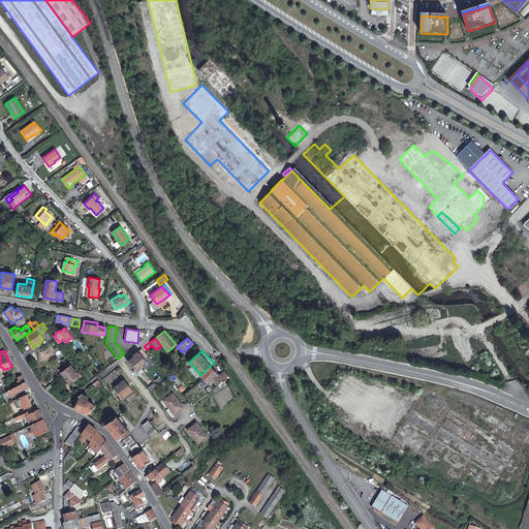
[(141,353),(139,352),(137,351),(132,355),(133,356),(129,361),(136,371),(147,363),(145,360),(146,359),(143,354),(143,353),(145,352),(144,351),(141,353)]
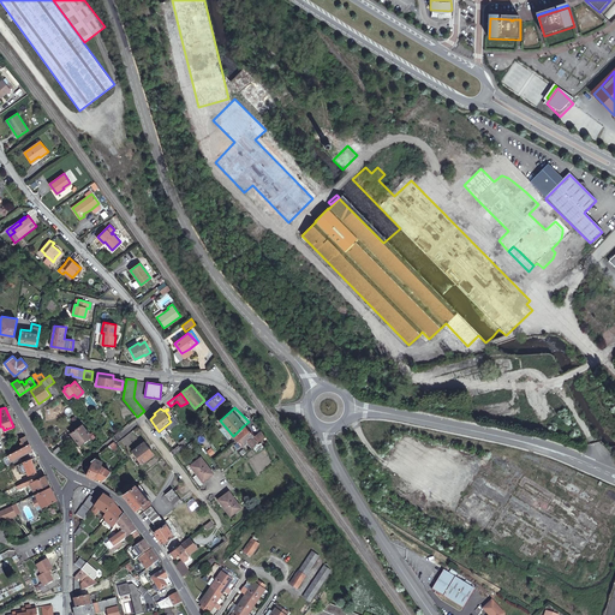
[(82,424),(77,428),(70,433),(79,445),(90,436),(91,436),(89,434),(82,424)]
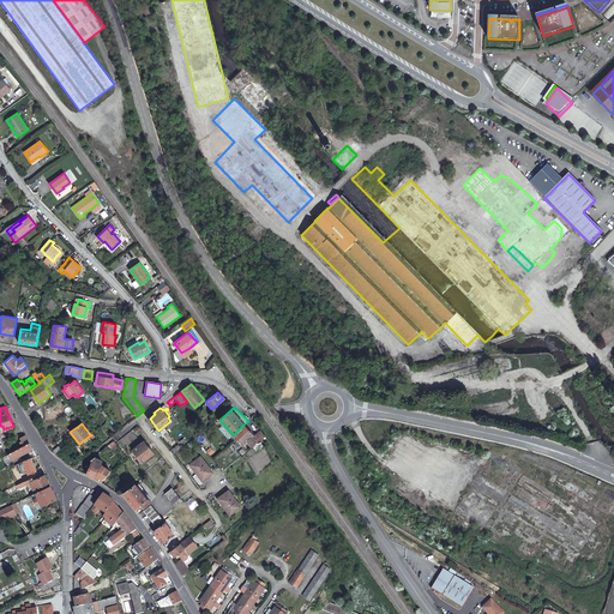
[(244,425),(233,435),(241,445),(247,440),(251,446),(252,446),(260,439),(265,435),(260,431),(253,435),(244,425)]
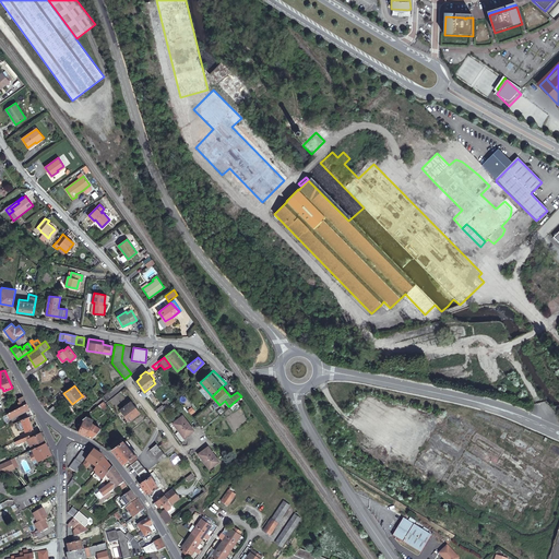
[(179,399),(182,403),(188,399),(185,394),(179,399)]
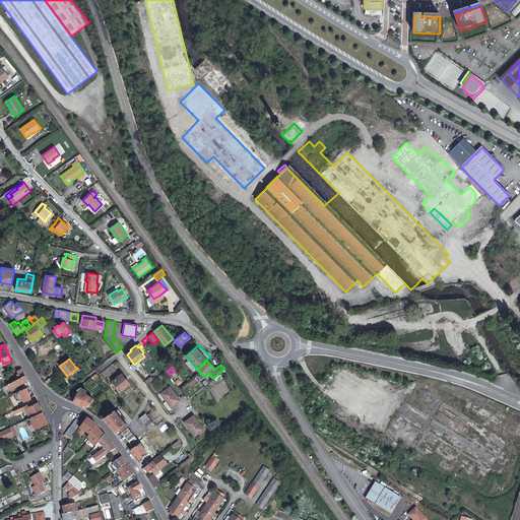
[(14,380),(24,374),(21,369),(16,371),(18,375),(13,378),(14,380)]
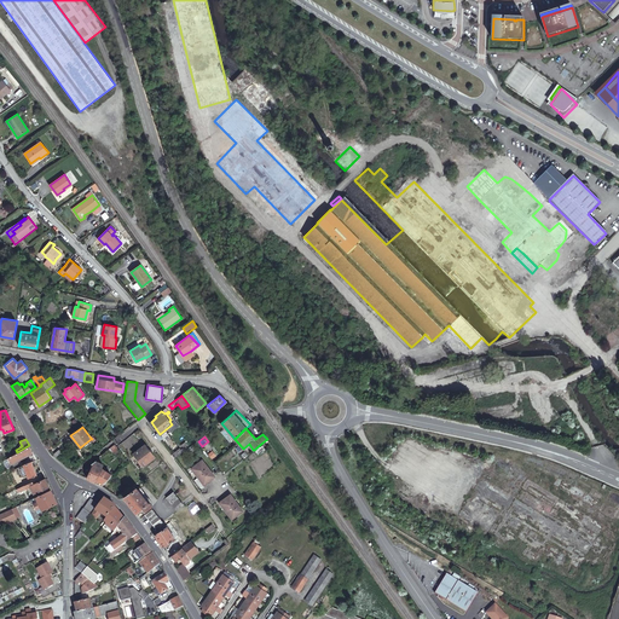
[(155,457),(144,444),(133,453),(134,455),(143,466),(155,457)]
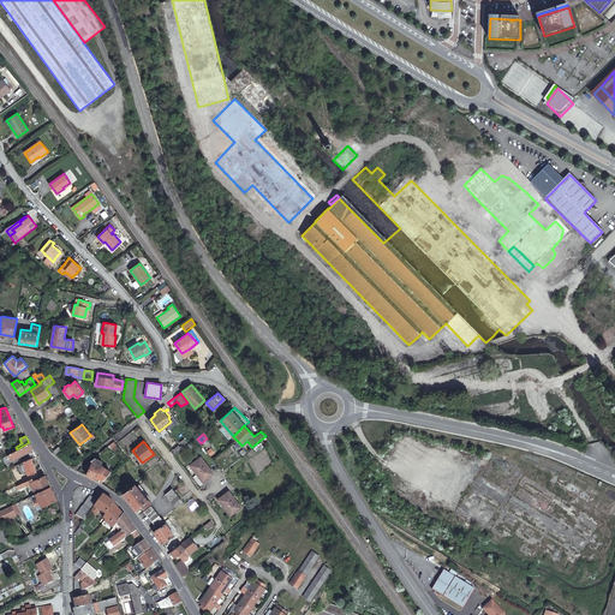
[(31,449),(29,442),(17,449),(7,454),(11,461),(31,449)]
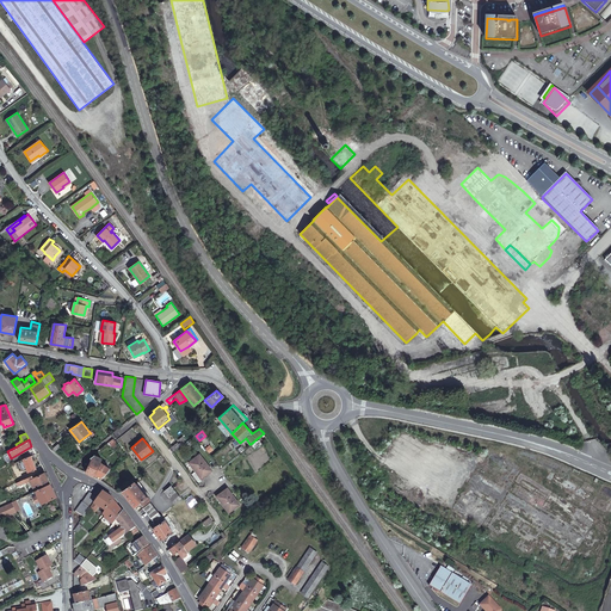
[(180,446),(177,442),(170,449),(173,452),(180,446)]
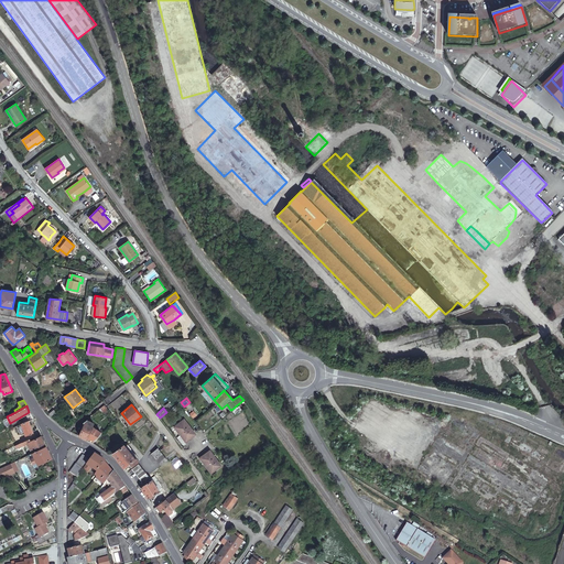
[(195,434),(183,420),(174,426),(181,434),(185,441),(195,434)]
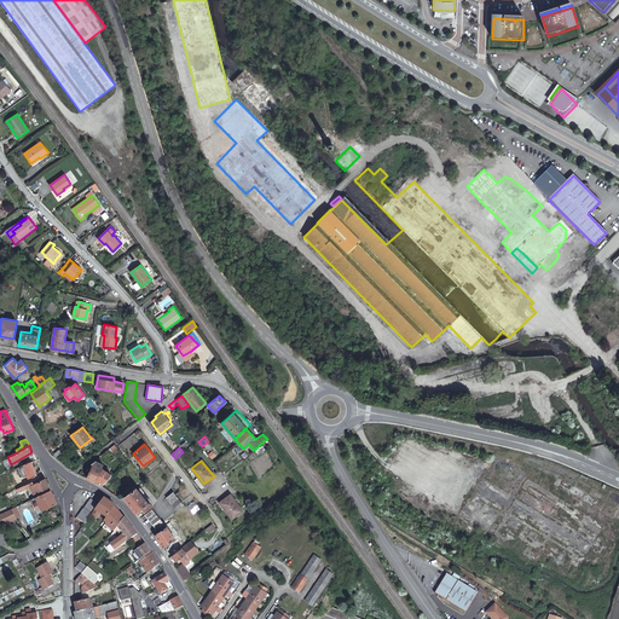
[(36,475),(32,462),(23,464),(29,480),(33,479),(32,478),(36,475)]
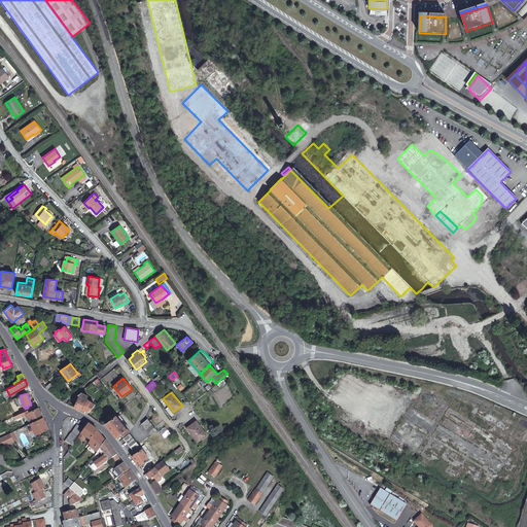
[(86,398),(79,395),(74,408),(86,413),(95,403),(86,398)]
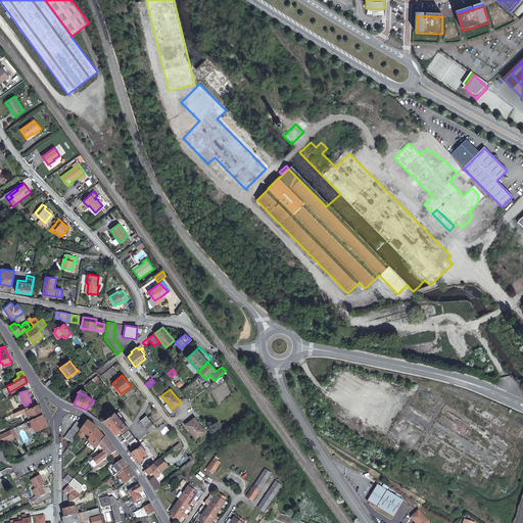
[(172,409),(168,402),(164,406),(170,412),(173,410),(172,409)]
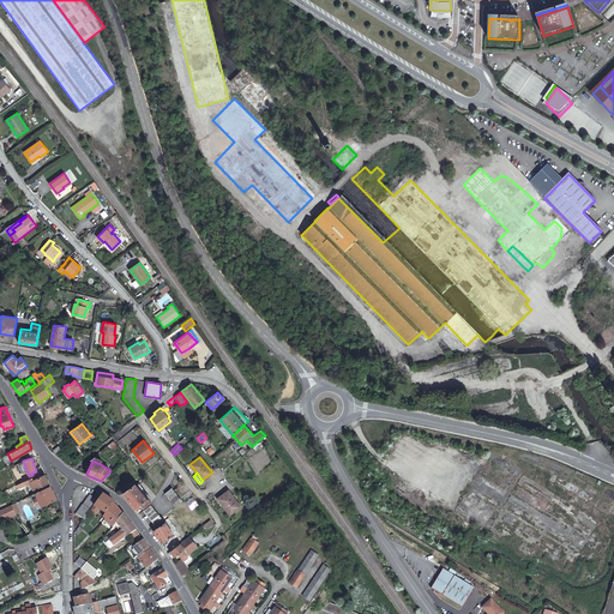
[(28,479),(22,482),(17,485),(18,488),(26,485),(30,482),(34,488),(35,493),(49,486),(44,474),(34,480),(32,477),(28,479)]
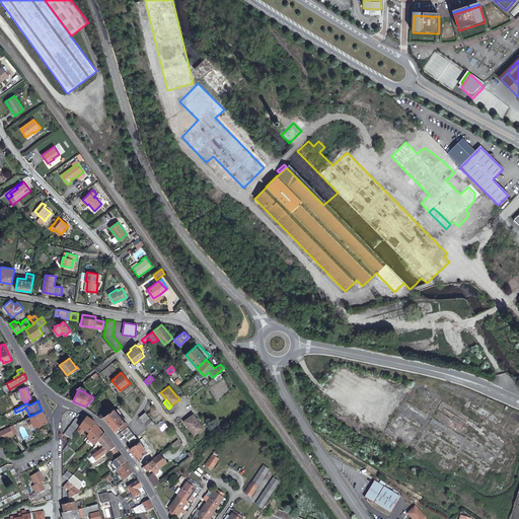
[(124,422),(114,410),(103,417),(117,433),(127,424),(125,421),(124,422)]
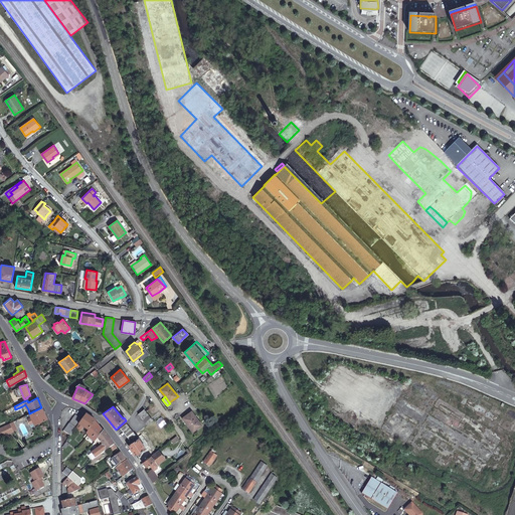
[(46,419),(47,418),(41,407),(29,413),(27,414),(25,415),(31,426),(35,424),(46,419)]
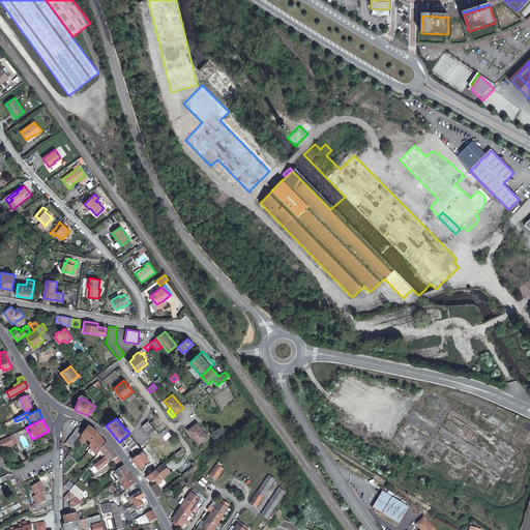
[(157,433),(148,421),(142,425),(151,438),(157,433)]
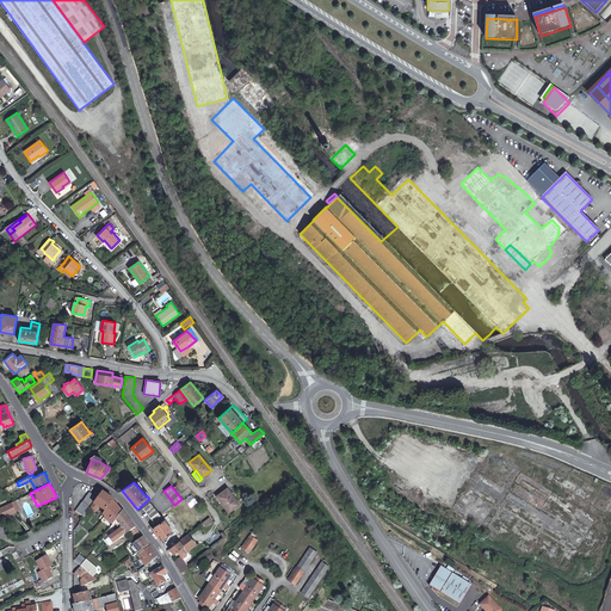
[(239,504),(227,488),(217,495),(229,512),(239,504)]
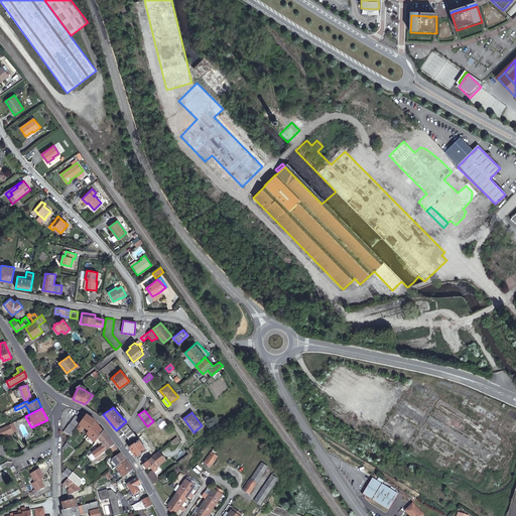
[(83,420),(79,417),(77,416),(76,415),(63,431),(71,436),(79,424),(83,420)]
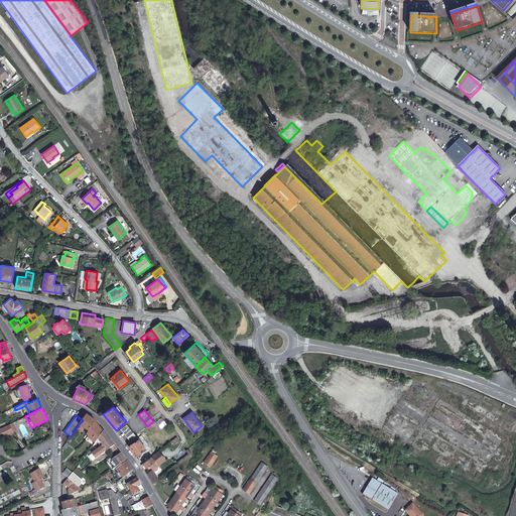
[(83,420),(79,424),(89,431),(95,423),(96,422),(86,415),(83,420)]
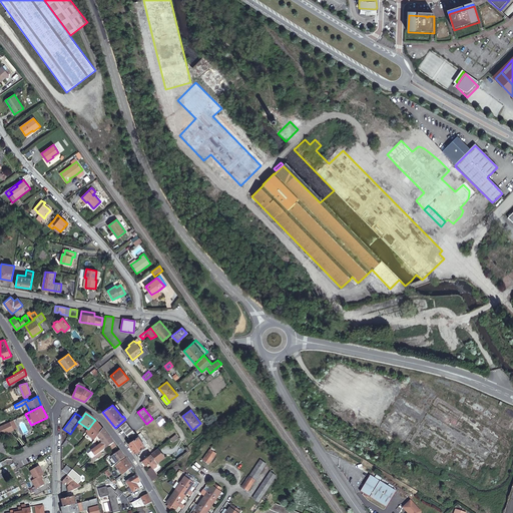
[(165,422),(160,415),(155,419),(160,426),(165,422)]
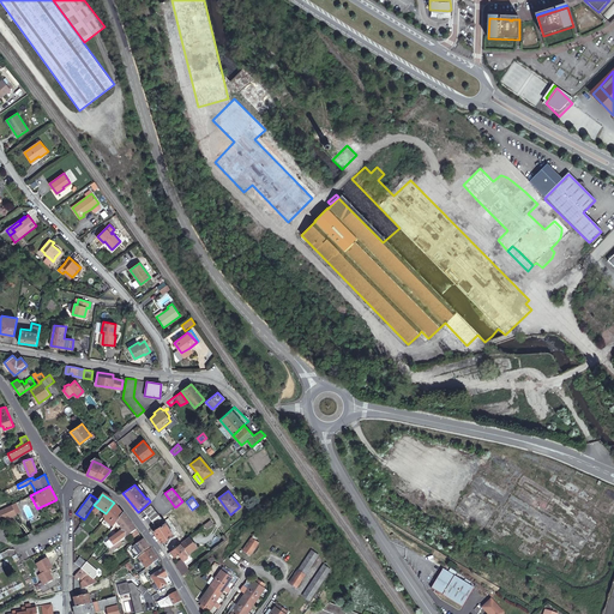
[(16,506),(13,503),(11,505),(10,505),(0,509),(0,521),(16,513),(12,507),(16,506)]
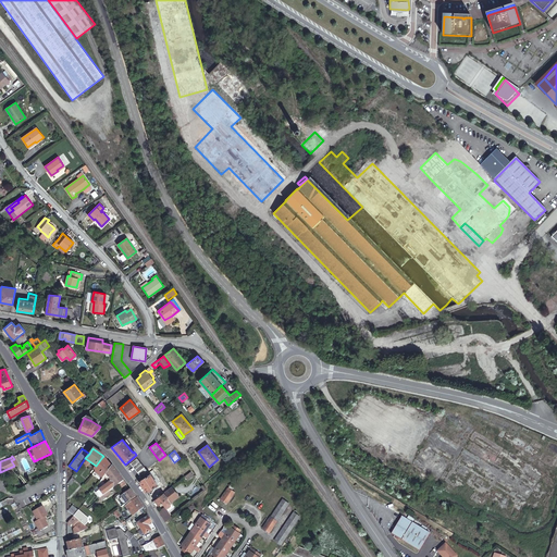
[(104,460),(102,457),(96,466),(94,468),(96,470),(95,471),(103,478),(106,474),(108,472),(112,467),(107,459),(104,460)]
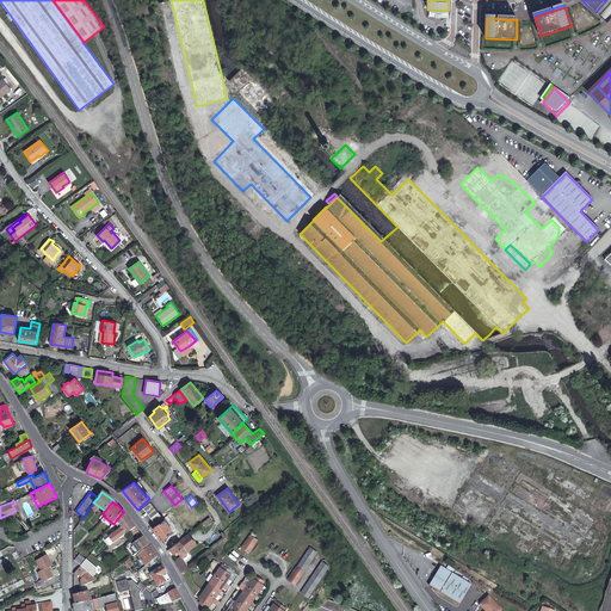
[(161,516),(149,503),(143,508),(154,522),(161,516)]
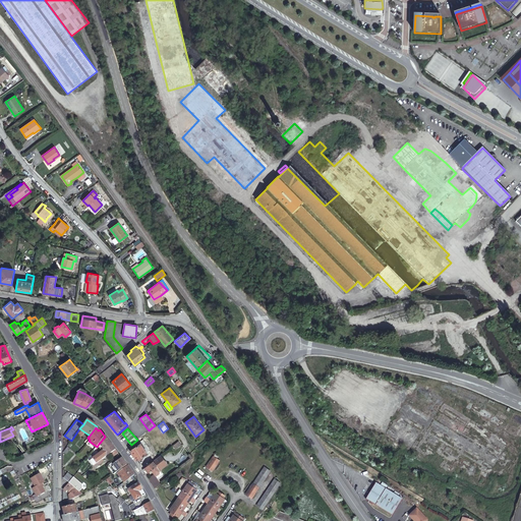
[(105,437),(101,442),(106,450),(112,446),(105,437)]
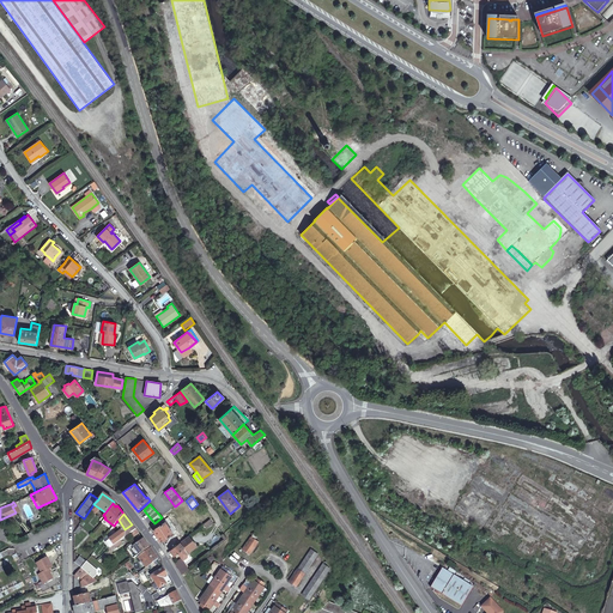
[(170,530),(164,522),(153,529),(161,541),(173,534),(170,530)]
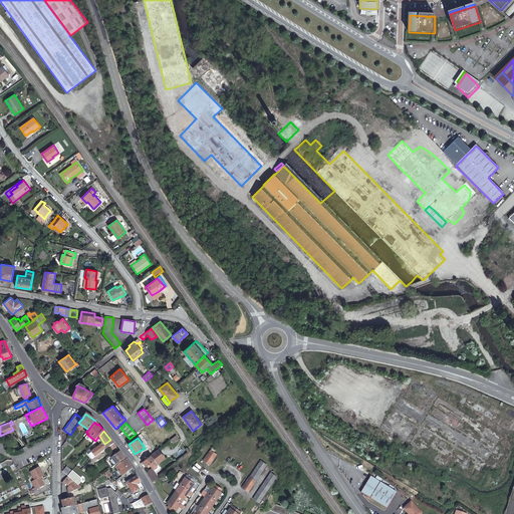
[(104,444),(102,447),(104,450),(108,447),(113,443),(110,440),(104,444)]
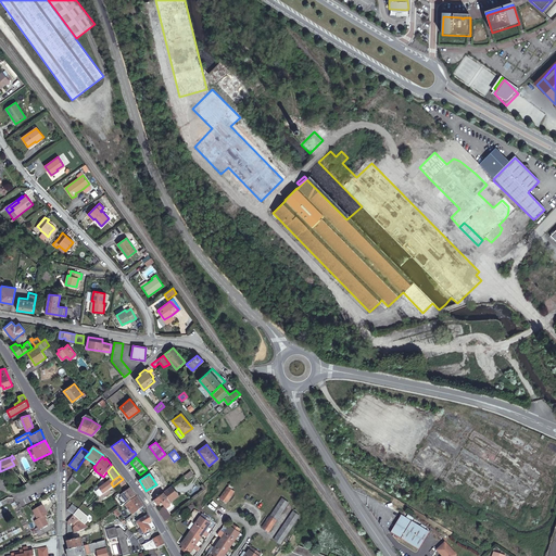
[(111,483),(109,481),(96,491),(99,496),(109,490),(113,487),(111,483)]
